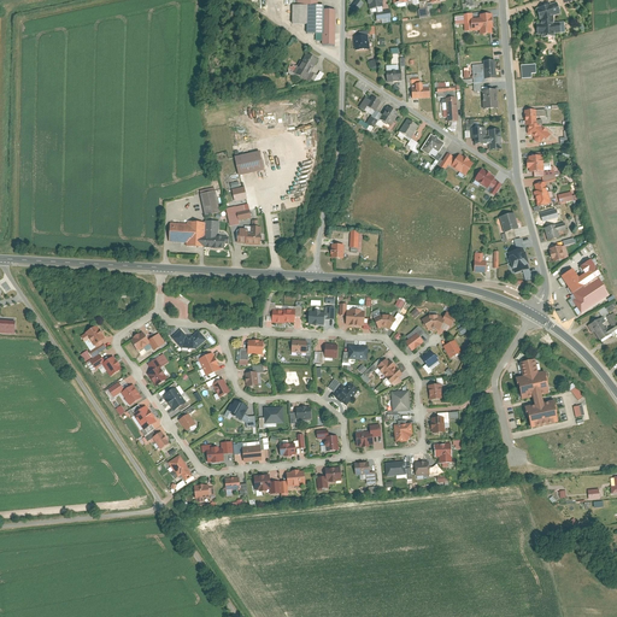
[(297,0),(297,9),(292,10),(292,29),(306,29),(306,37),(315,37),(316,46),(322,45),(323,50),(335,48),(335,10),(329,11),(329,5),(319,4),(318,0),(297,0)]
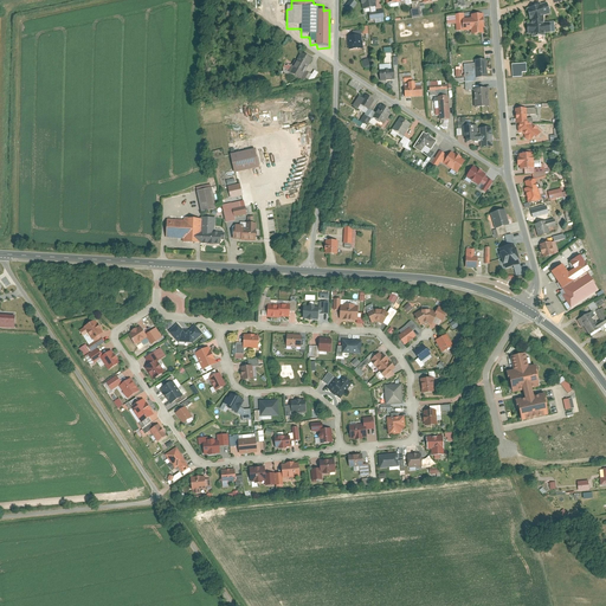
[(348,0),(343,8),(350,12),(356,4),(352,0),(348,0)]
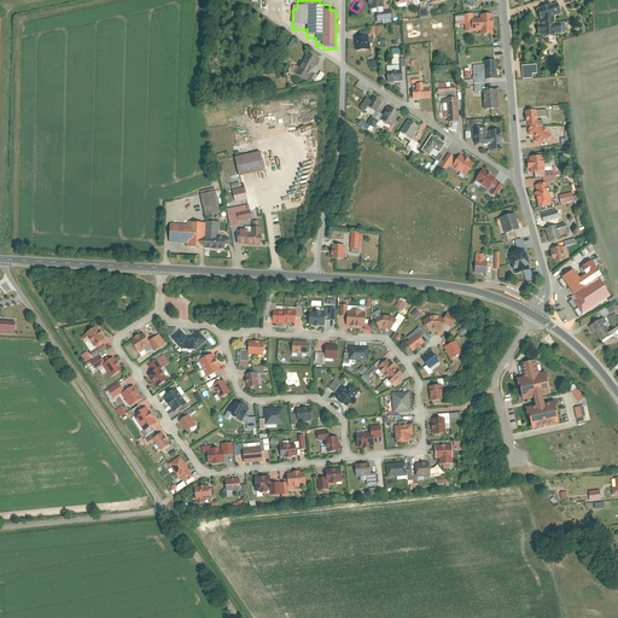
[(559,3),(538,9),(543,23),(538,24),(538,35),(543,35),(543,38),(557,38),(557,34),(567,33),(566,22),(555,23),(555,17),(564,15),(559,3)]
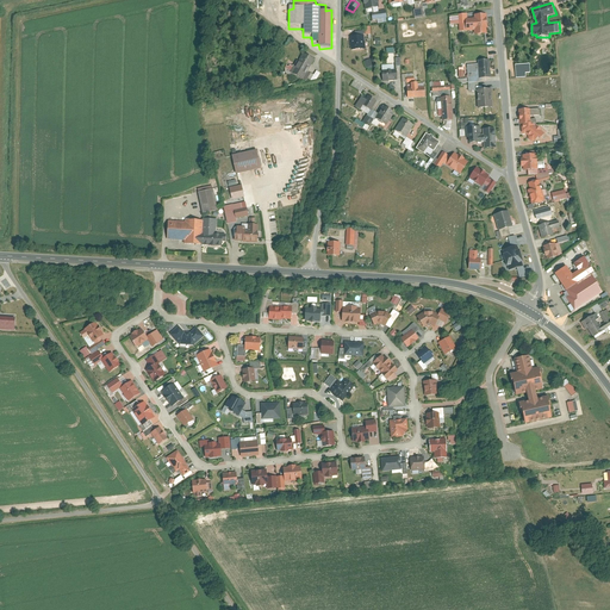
[(474,18),(467,19),(467,31),(475,30),(475,35),(489,35),(489,13),(475,14),(474,18)]
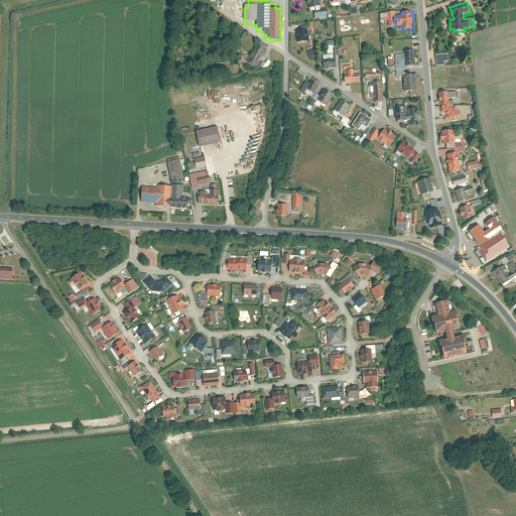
[(308,30),(297,30),(298,42),(309,41),(308,30)]
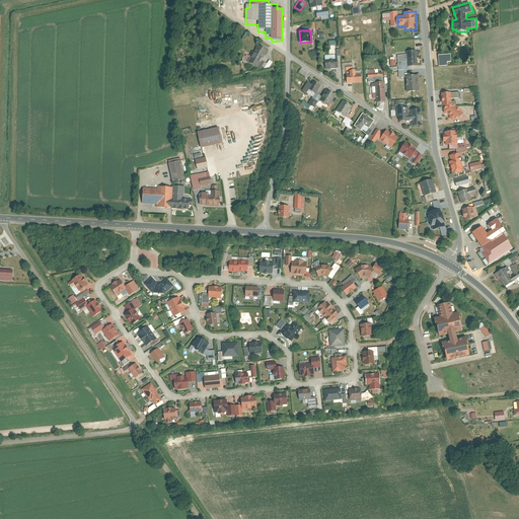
[(268,51),(258,45),(249,61),(260,67),(268,51)]
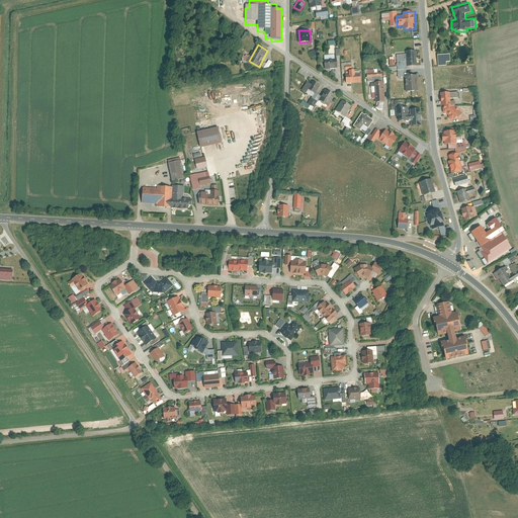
[(416,51),(407,51),(408,67),(418,66),(416,51)]
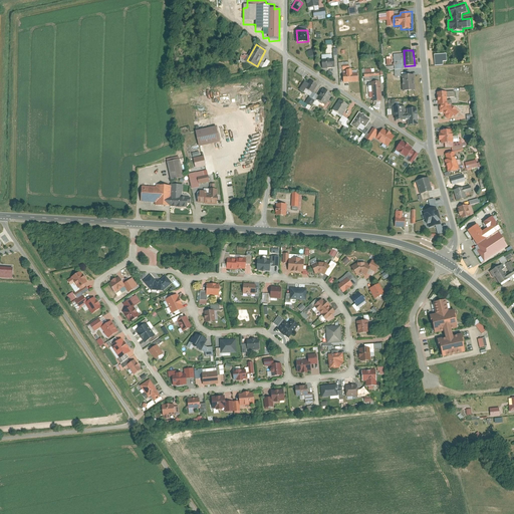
[(433,54),(434,65),(443,65),(443,61),(446,61),(446,53),(433,54)]
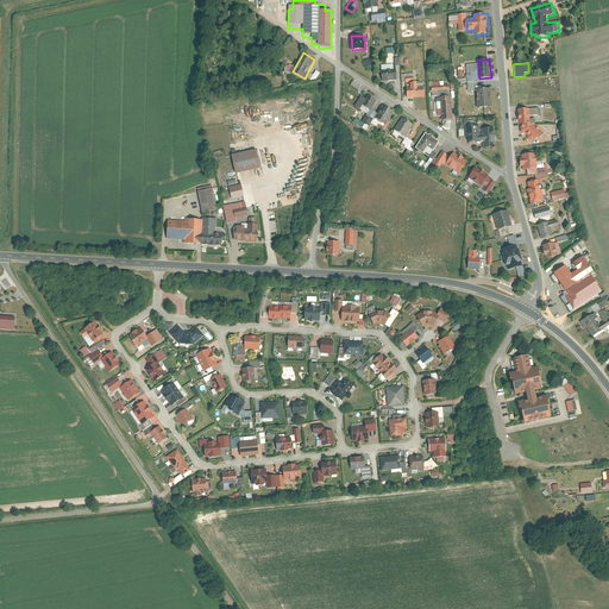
[(396,69),(382,70),(383,81),(397,80),(396,69)]
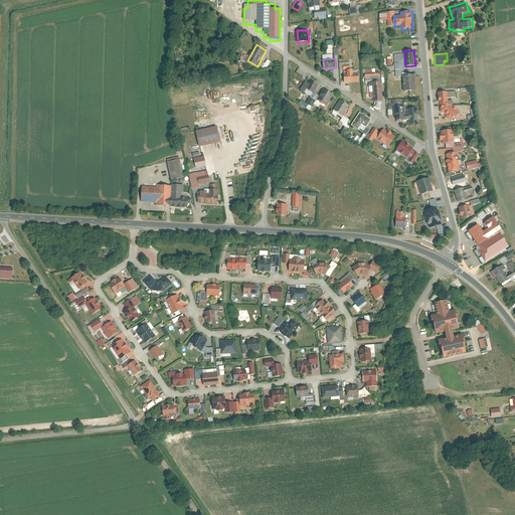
[(374,68),(362,69),(363,72),(364,72),(364,81),(377,80),(376,76),(379,76),(379,71),(375,72),(374,68)]
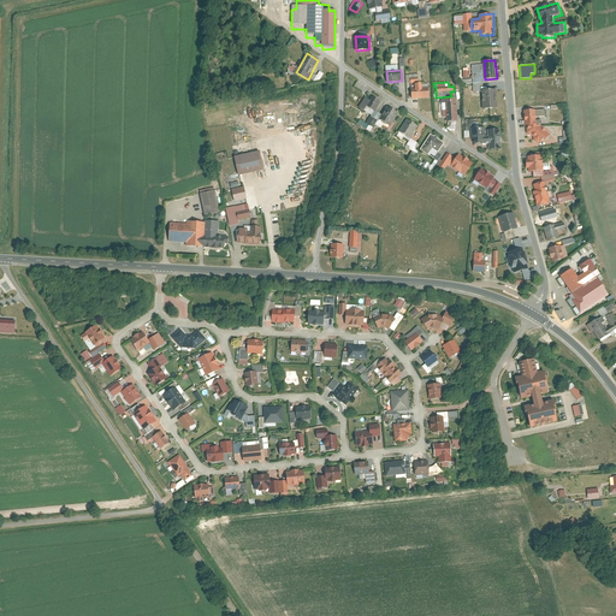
[(416,88),(413,88),(413,99),(431,98),(431,88),(424,88),(424,83),(415,84),(416,88)]
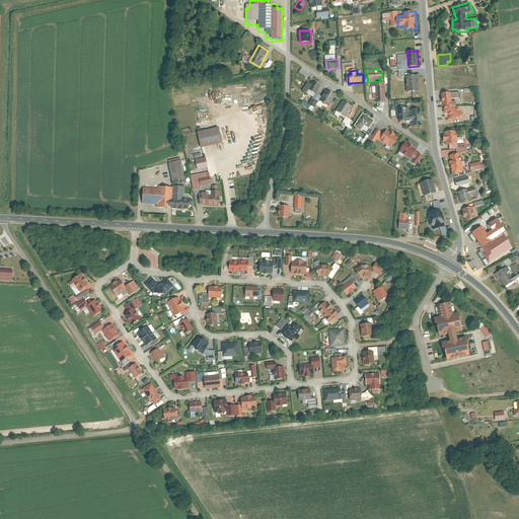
[(419,75),(406,76),(408,92),(420,91),(419,75)]
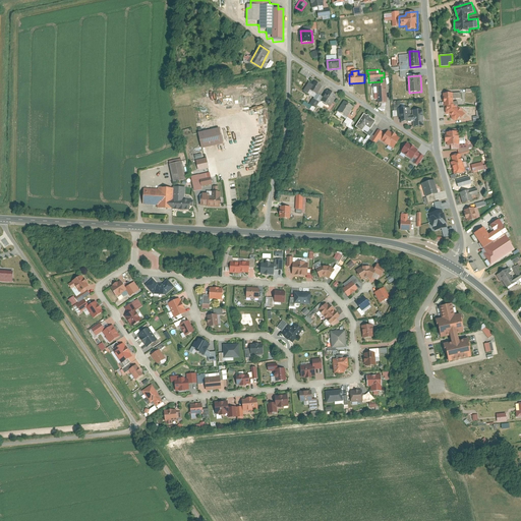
[(323,87),(314,81),(309,90),(317,95),(323,87)]
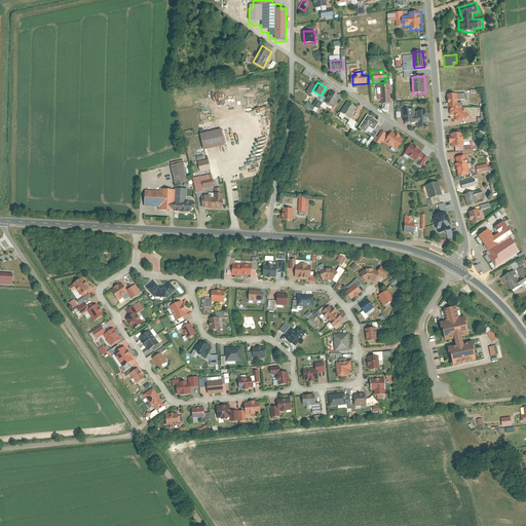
[(390,83),(381,84),(382,104),(391,104),(390,83)]
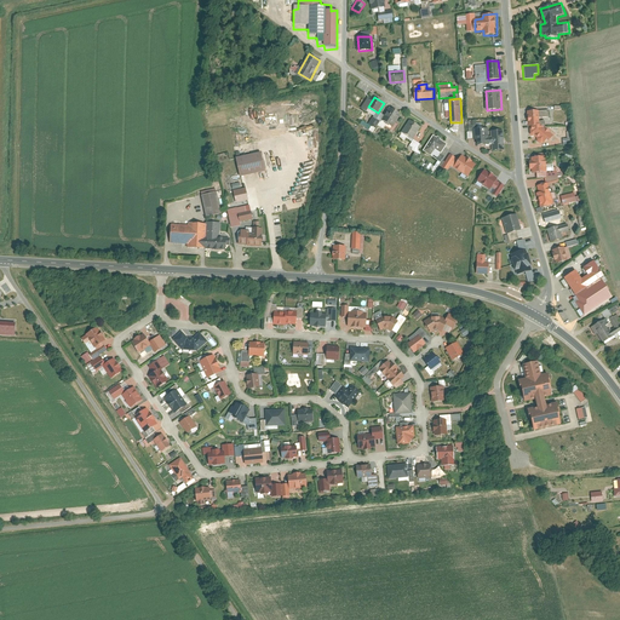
[(391,107),(383,120),(394,127),(402,114),(391,107)]
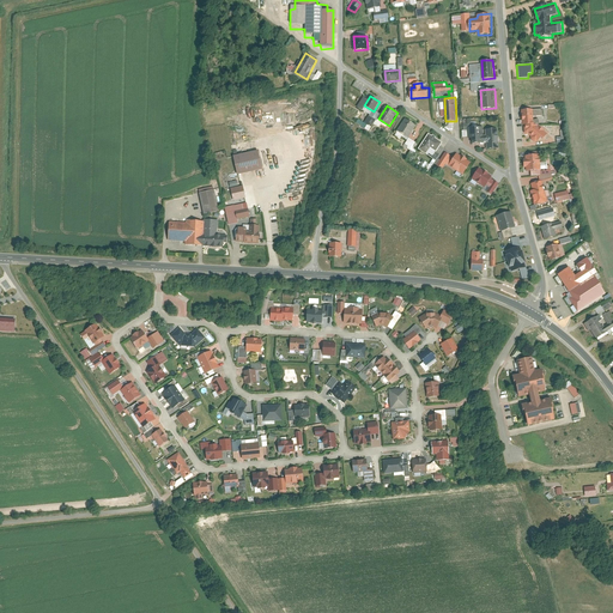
[(534,109),(522,110),(523,126),(534,125),(534,109)]
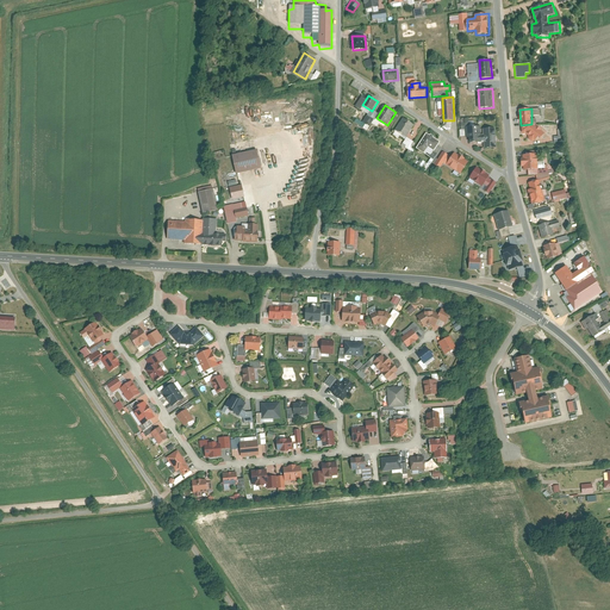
[(404,118),(397,130),(408,137),(415,125),(404,118)]
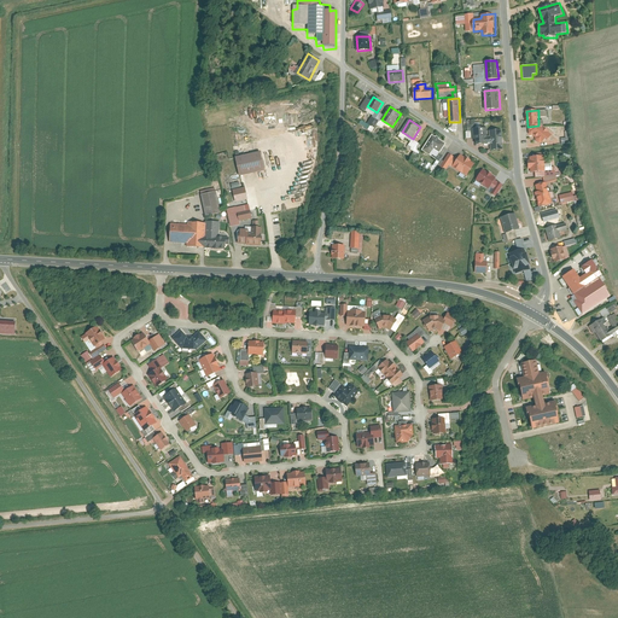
[(538,126),(528,127),(528,133),(546,146),(553,135),(538,126)]
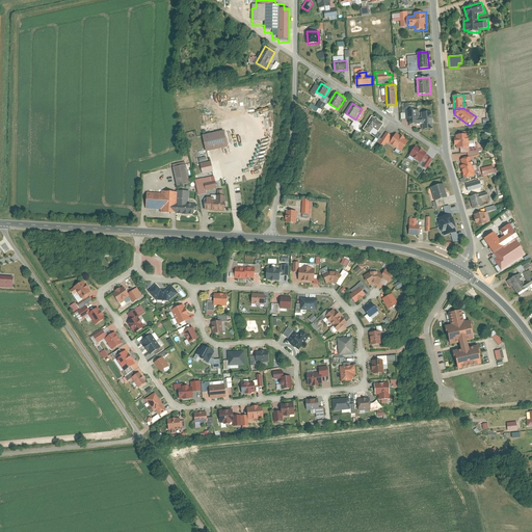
[(419,110),(406,110),(407,120),(410,120),(410,125),(423,124),(423,130),(433,129),(432,111),(422,112),(422,117),(420,117),(419,110)]
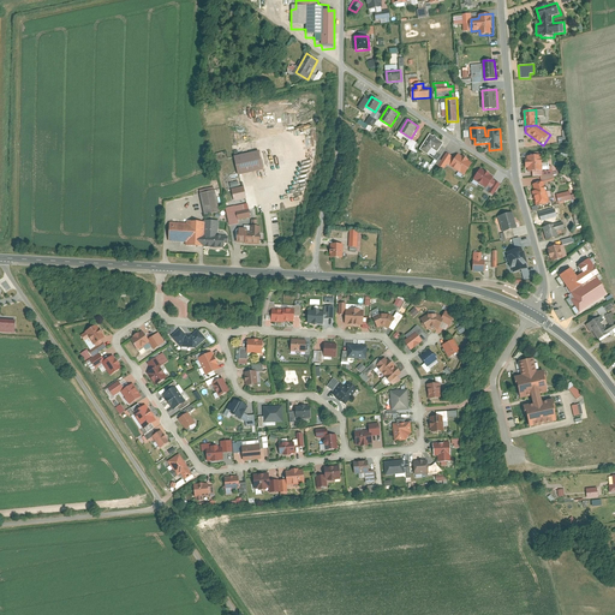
[(430,135),(421,149),(429,155),(433,149),(439,151),(445,143),(430,135)]
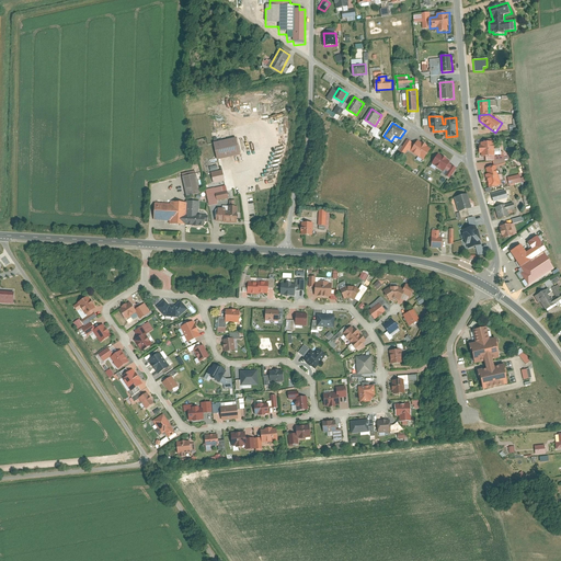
[(237,137),(215,141),(218,160),(241,155),(237,137)]
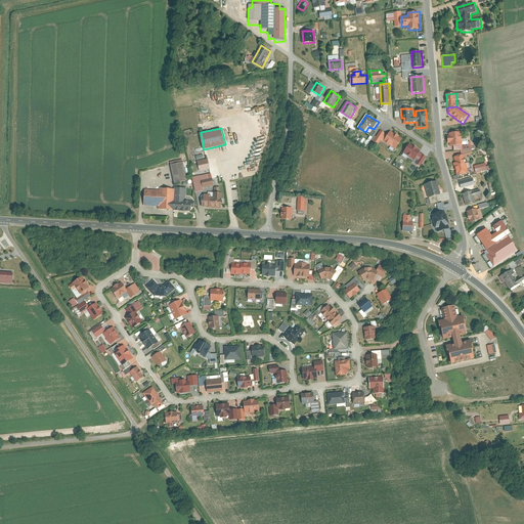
[(403,139),(391,130),(384,141),(396,149),(403,139)]
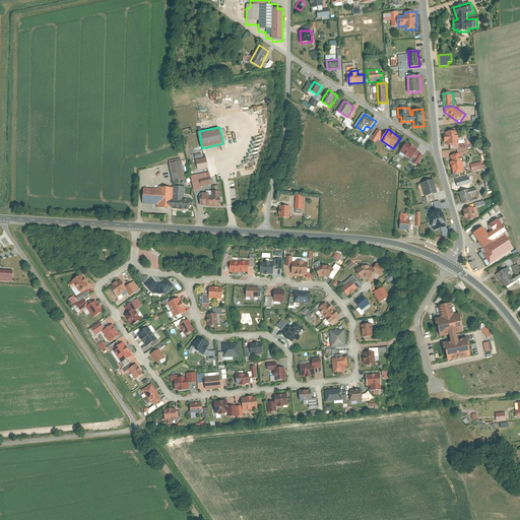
[(459,131),(446,132),(447,145),(459,144),(459,131)]
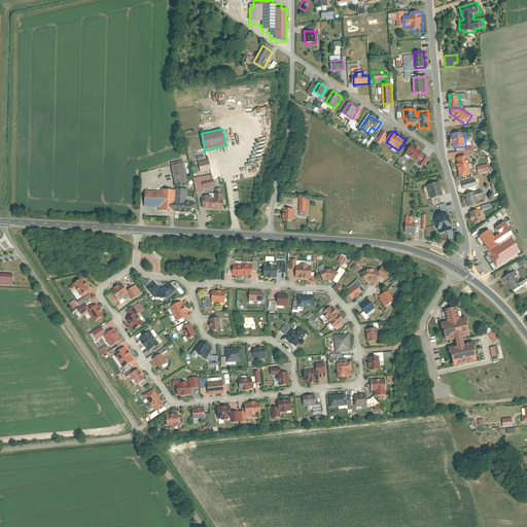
[(424,151),(413,144),(407,153),(418,162),(424,151)]
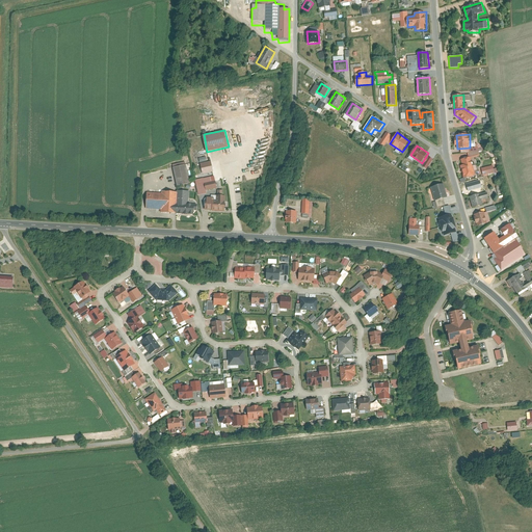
[(471,157),(461,159),(463,165),(461,166),(464,179),(476,176),(471,157)]
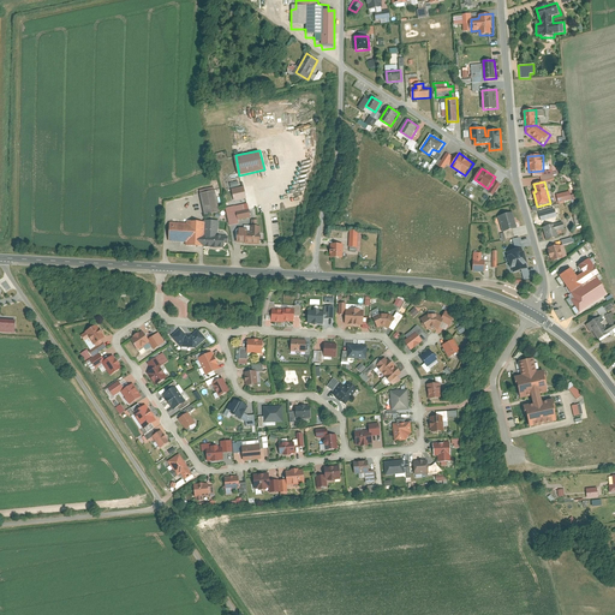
[(219,213),(214,187),(197,190),(203,215),(219,213)]
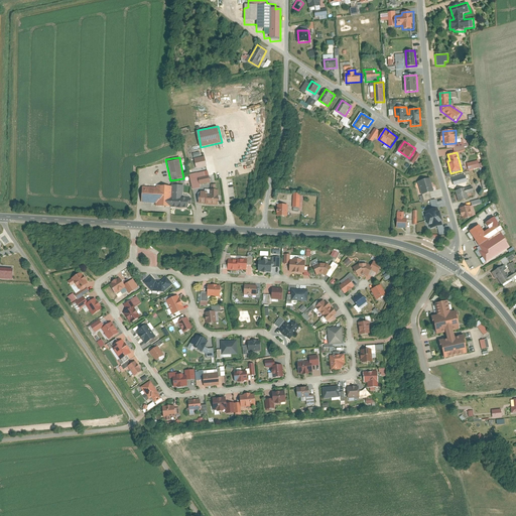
[(203,167),(202,158),(192,159),(194,167),(203,167)]
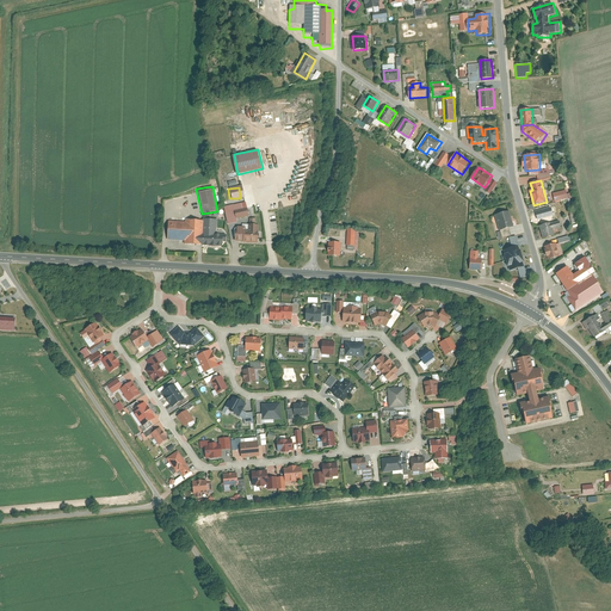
[(567,190),(554,193),(556,202),(569,198),(567,190)]
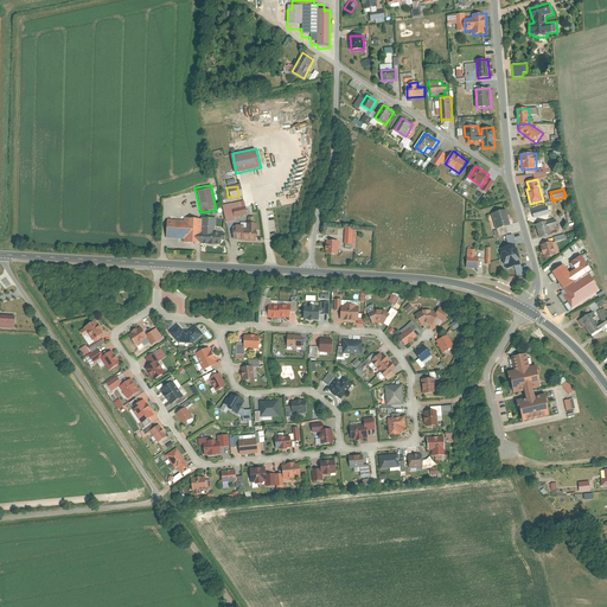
[(222,205),(225,223),(235,221),(235,217),(247,215),(246,206),(241,206),(240,202),(222,205)]
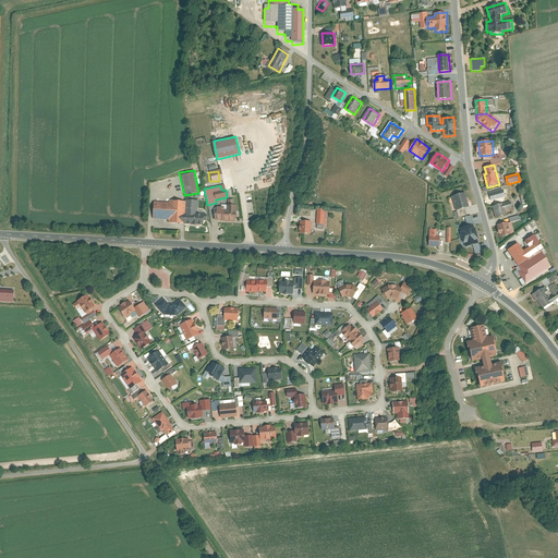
[(465,192),(452,196),(457,210),(470,206),(465,192)]
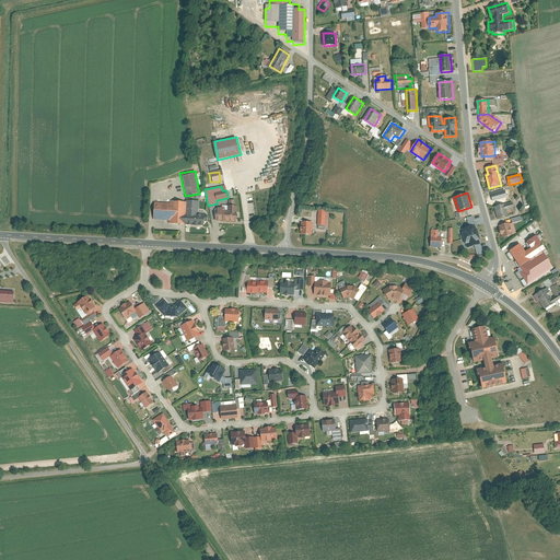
[(187,199),(187,201),(186,224),(205,225),(205,220),(208,220),(208,214),(199,214),(200,200),(187,199)]
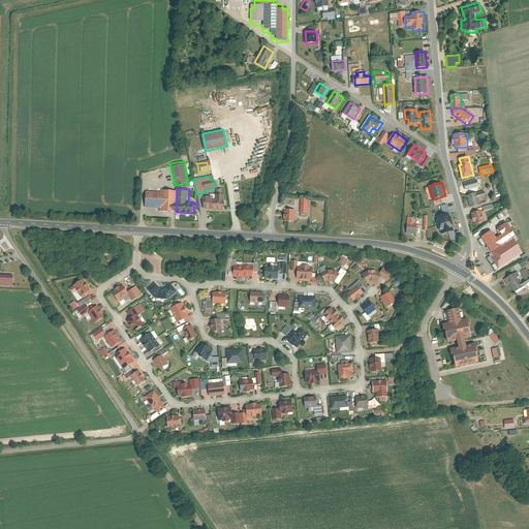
[(161,191),(147,190),(146,207),(160,208),(160,211),(176,212),(177,190),(161,189),(161,191)]
